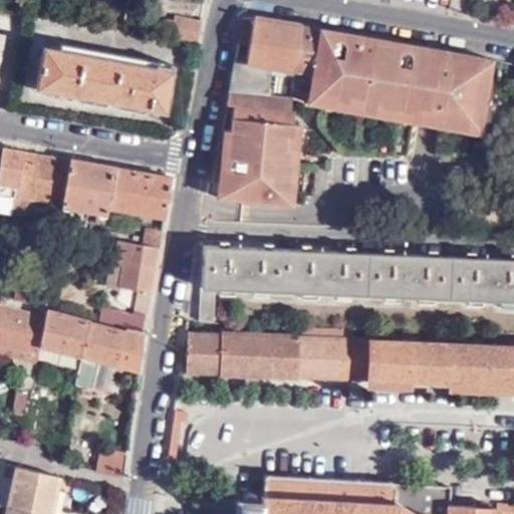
[(169,38),(196,43),(201,19),(174,14),(173,18),(165,17),(163,30),(171,31),(169,38)]
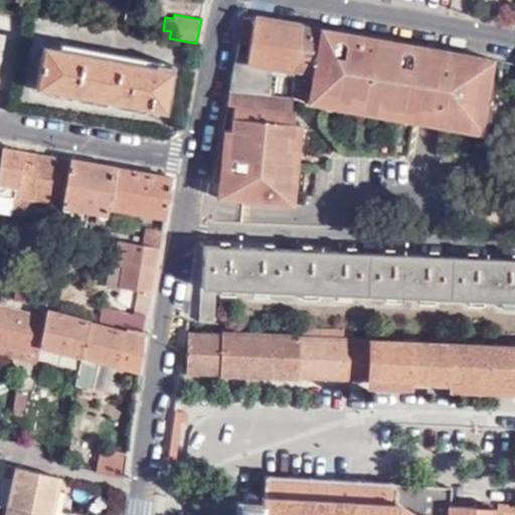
[(232,60),(228,88),(266,92),(271,68),(292,72),(298,33),(299,24),(240,15),(235,43),(247,46),(244,61),(232,60)]
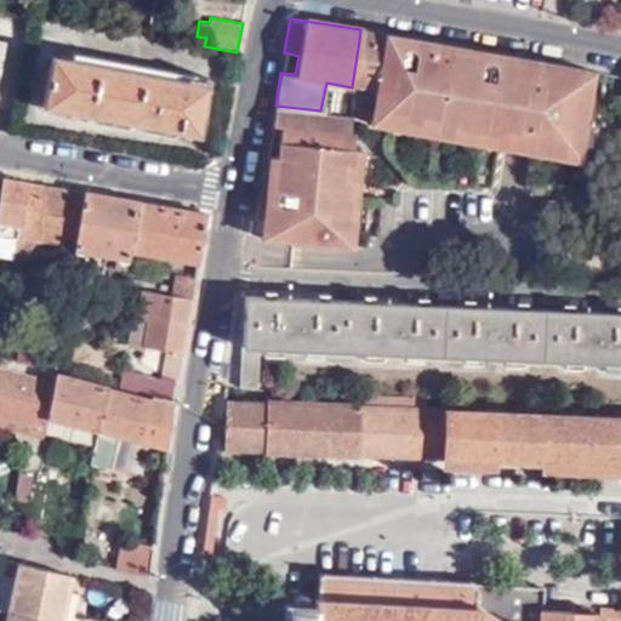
[(360,29),(359,40),(382,44),(381,58),(396,60),(398,47),(399,36),(360,29)]
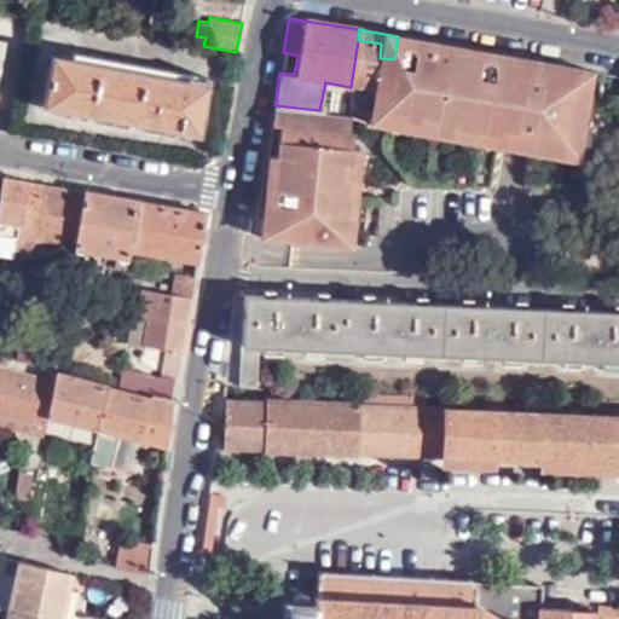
[(398,36),(397,47),(416,50),(418,39),(398,36)]
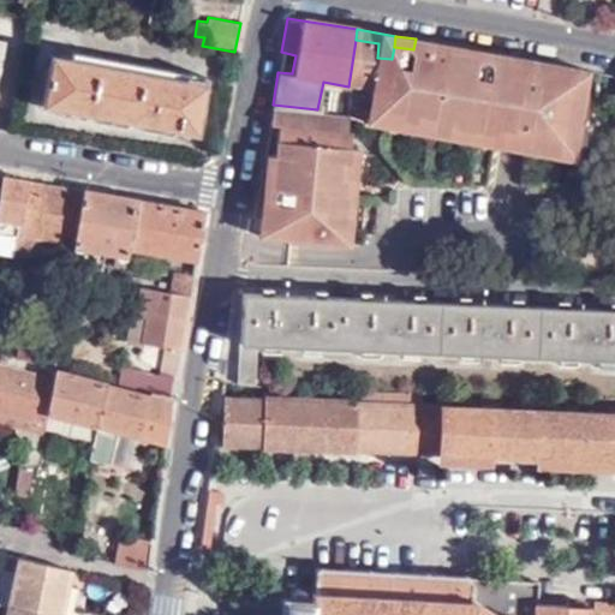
[(428,41),(416,39),(413,49),(425,52),(428,41)]
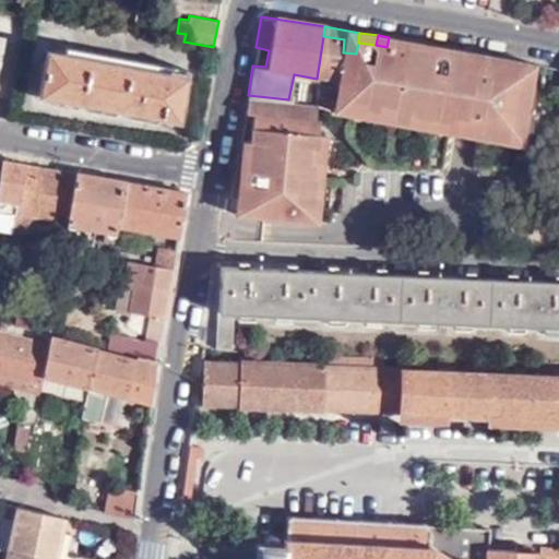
[(528,128),(534,59),(518,57),(518,67),(491,61),(494,54),(462,48),(460,69),(444,68),(447,57),(441,56),(441,54),(436,52),(433,55),(418,52),(420,42),(389,37),(387,47),(376,45),(358,43),(356,54),(343,52),(344,39),(323,36),(317,97),(334,99),(405,109),(405,115),(450,122),(451,117),(464,119),(462,133),(477,137),(479,127),(508,131),(509,126),(527,127),(528,128)]
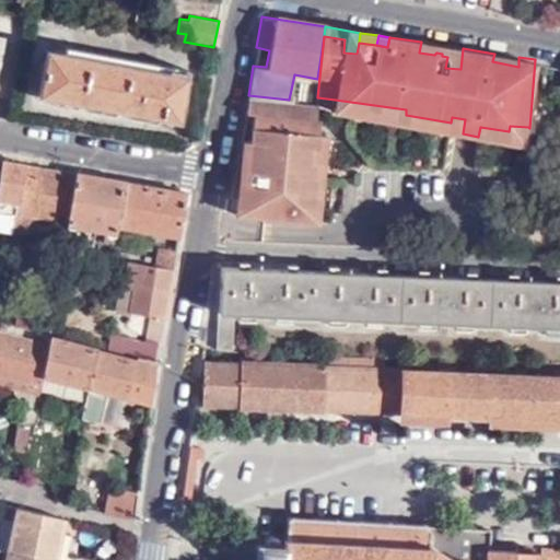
[(442,56),(447,57),(448,46),(421,42),(419,53),(434,55),(436,53),(442,54),(442,56)]
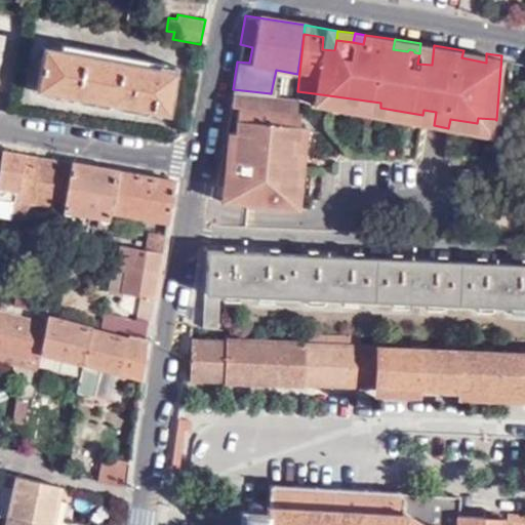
[(432,65),(434,45),(420,43),(419,53),(417,64),(432,65)]
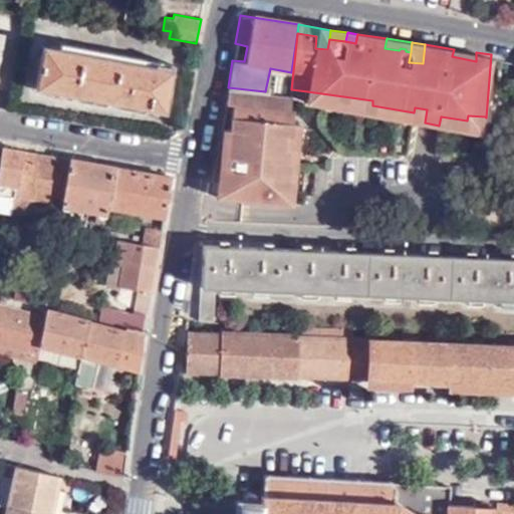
[(36,88),(164,109),(170,73),(172,72),(173,63),(170,63),(169,70),(42,49),(36,88)]
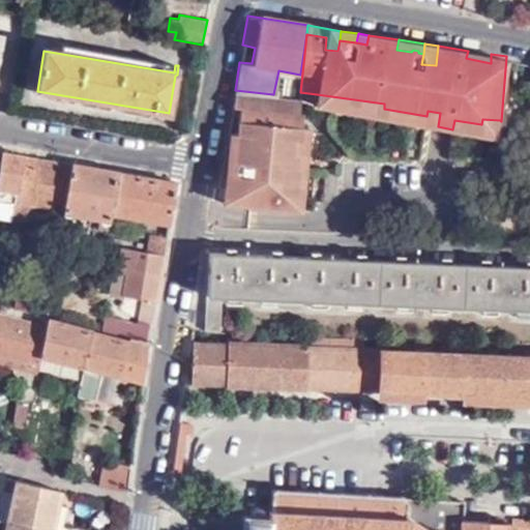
[(235,90),(232,107),(238,108),(236,133),(229,133),(228,147),(255,150),(253,162),(234,162),(232,171),(235,174),(233,188),(225,187),(224,201),(286,208),(287,196),(292,195),(296,155),(293,155),(293,143),(305,144),(307,127),(300,126),(300,113),(298,113),(299,97),(273,94),(235,90)]
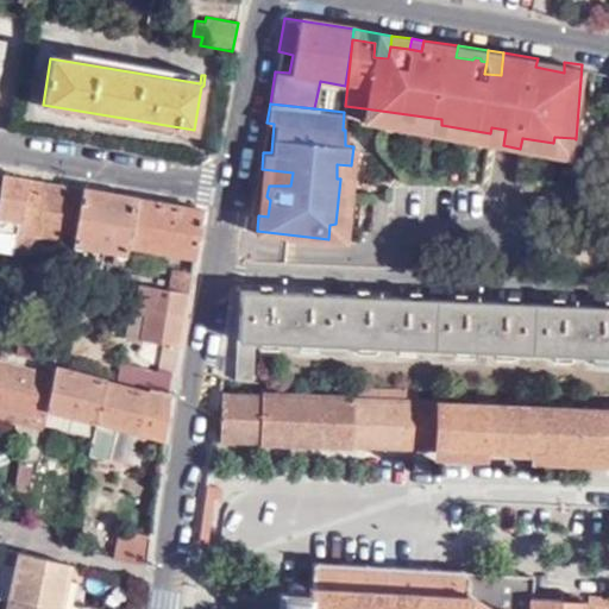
[(360,124),(503,145),(506,130),(491,127),(490,133),(441,125),(441,119),(364,108),(360,124)]
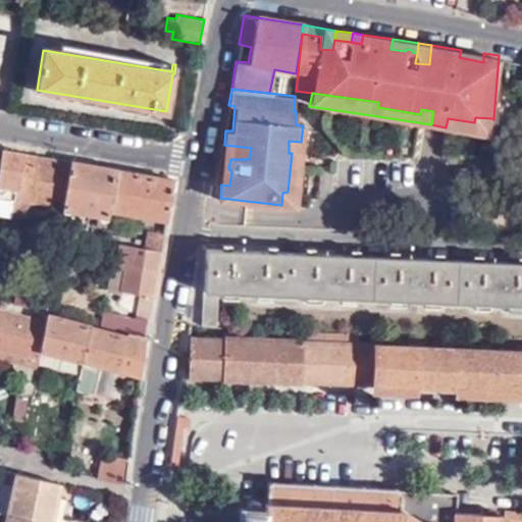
[(485,134),(492,118),(475,117),(474,122),(448,118),(446,127),(485,134)]
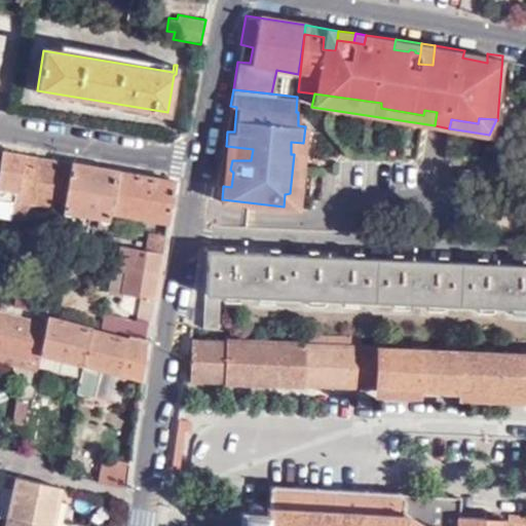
[(296,209),(303,143),(291,142),(291,154),(294,154),(290,193),(285,194),(284,207),(296,209)]
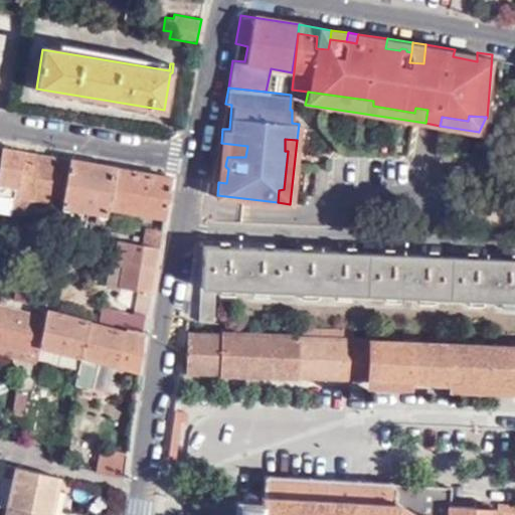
[(247,146),(221,143),(217,182),(218,182),(226,183),(228,169),(225,166),(227,157),(245,157),(247,146)]
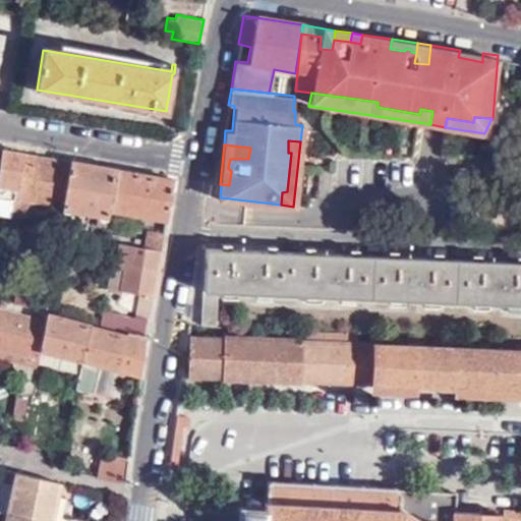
[(0,148),(0,180),(16,183),(22,153),(0,148)]
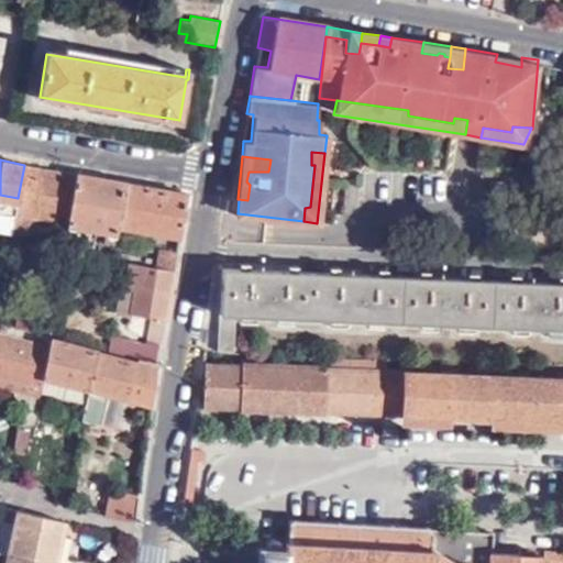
[(68,223),(76,174),(24,165),(18,198),(15,214),(68,223)]
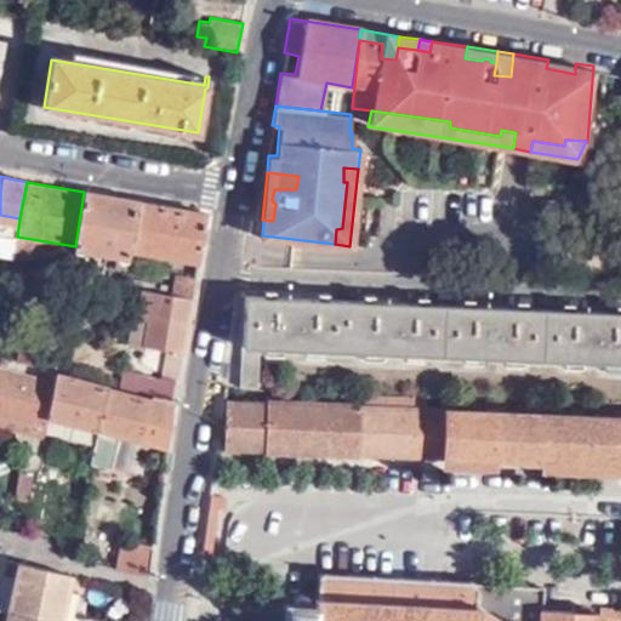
[(131,249),(198,261),(206,214),(84,192),(75,246),(73,260),(124,268),(126,257),(130,257),(131,249)]
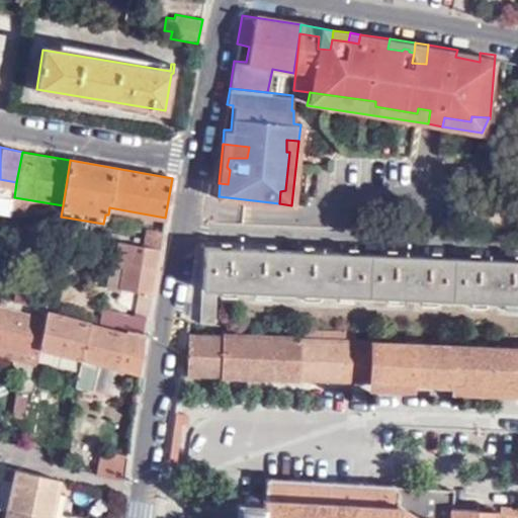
[(146,228),(144,237),(147,237),(145,247),(145,248),(160,251),(163,230),(146,228)]
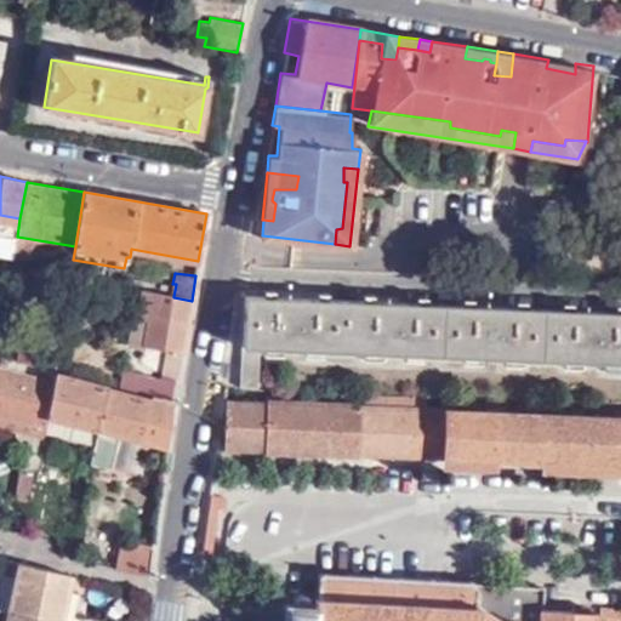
[(141,345),(165,349),(182,352),(192,301),(174,297),(174,296),(171,295),(142,289),(137,317),(146,318),(141,345)]
